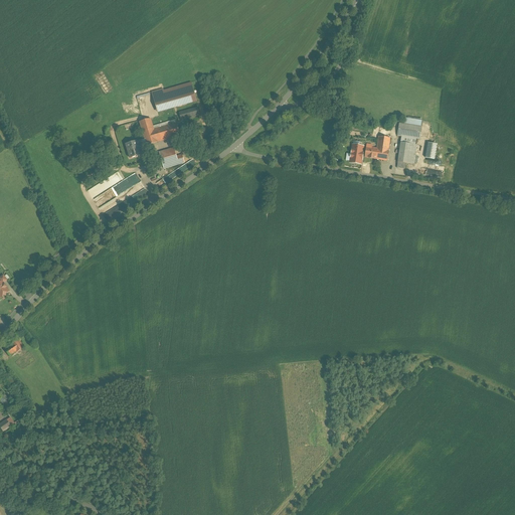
[(111,92),(101,75),(96,79),(106,95),(111,92)]
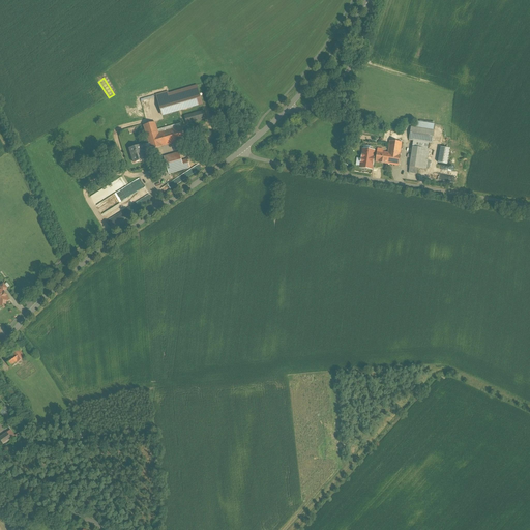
[(168,92),(156,95),(163,116),(202,105),(197,86),(168,94),(168,92)]
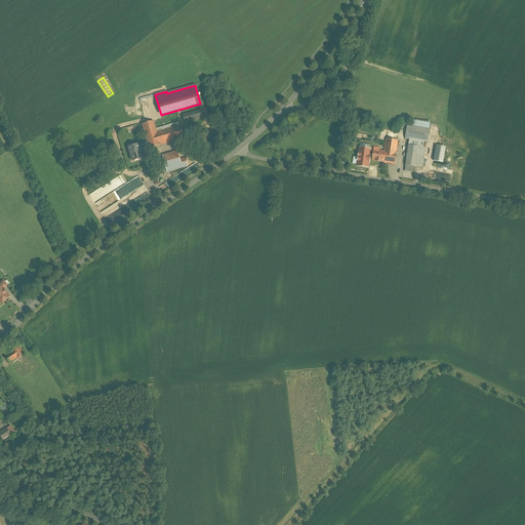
[(202,111),(184,116),(186,124),(205,119),(202,111)]
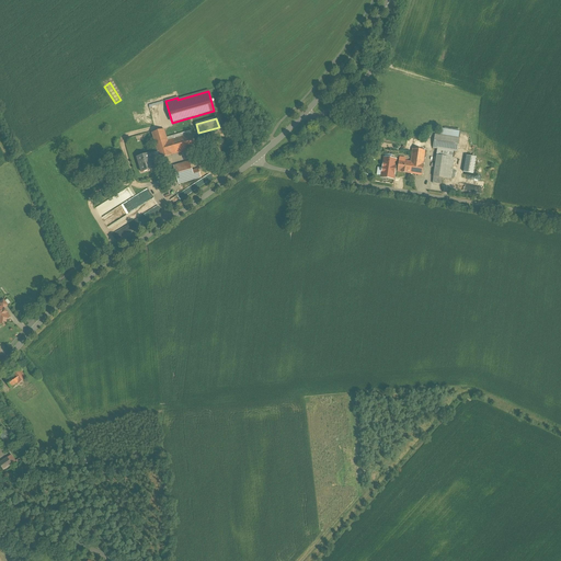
[(438,135),(434,134),(432,149),(438,149),(433,184),(441,185),(442,180),(451,181),(455,159),(451,159),(453,151),(458,152),(460,133),(439,129),(438,135)]
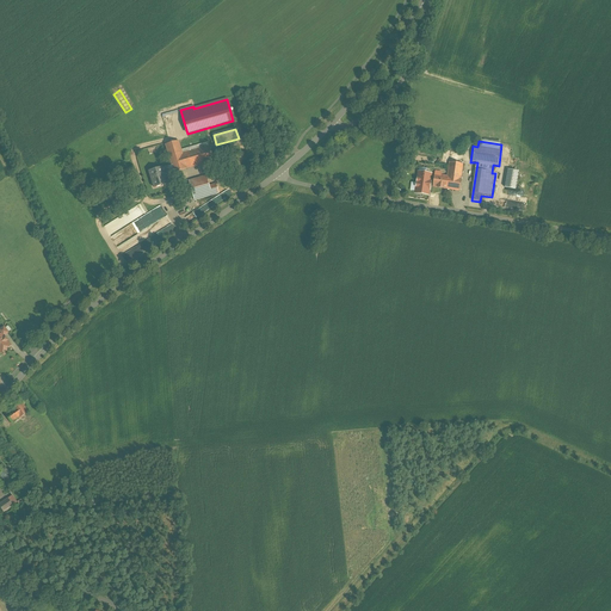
[(164,170),(165,176),(207,164),(215,161),(209,142),(181,150),(179,142),(166,146),(172,167),(164,170)]
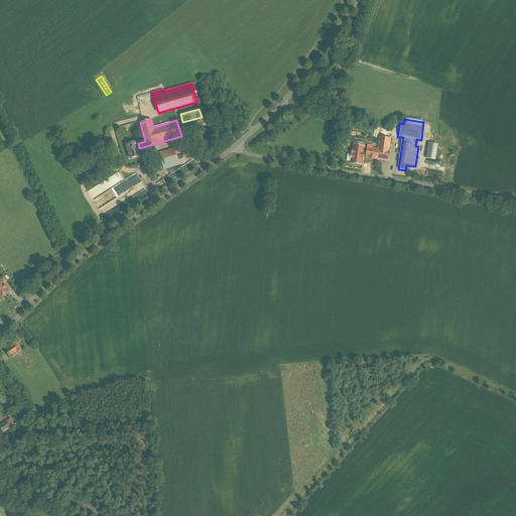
[(191,124),(184,126),(186,135),(194,133),(191,124)]
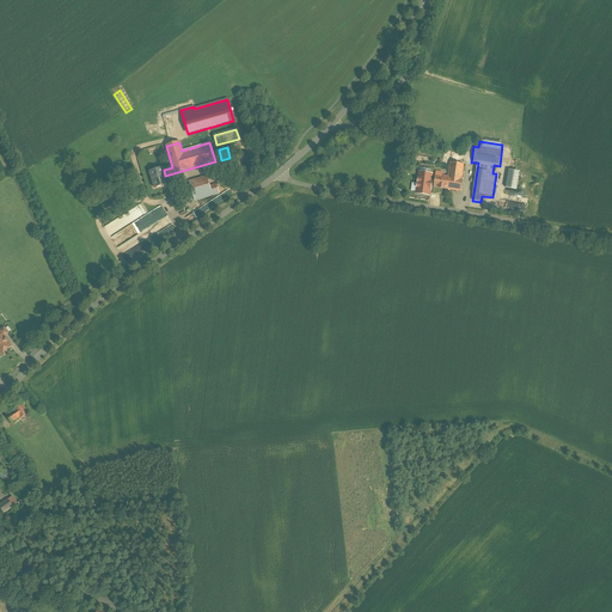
[(448,164),(446,176),(451,176),(448,190),(460,193),(464,166),(448,164)]
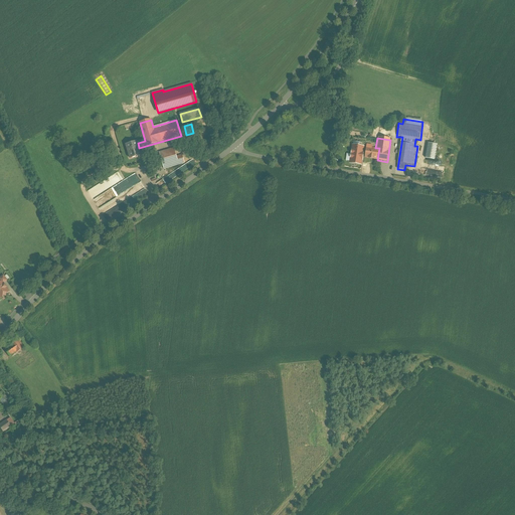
[(139,148),(138,143),(137,142),(126,145),(130,159),(141,156),(139,148)]
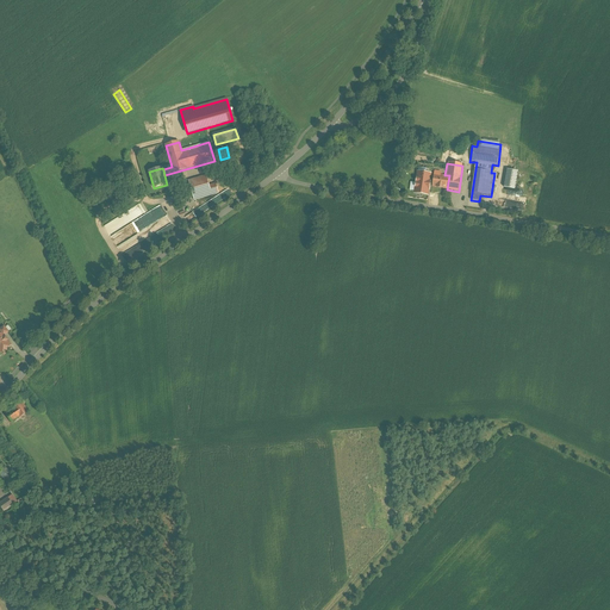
[(517,172),(508,170),(504,188),(514,190),(517,172)]
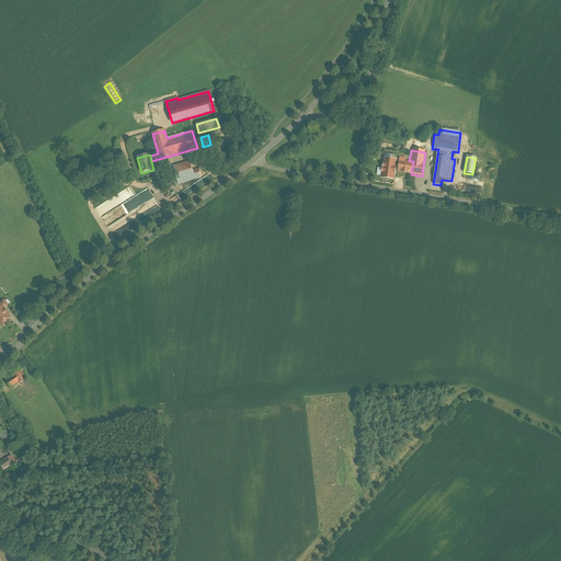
[(397,172),(411,174),(413,161),(409,161),(399,159),(397,172)]
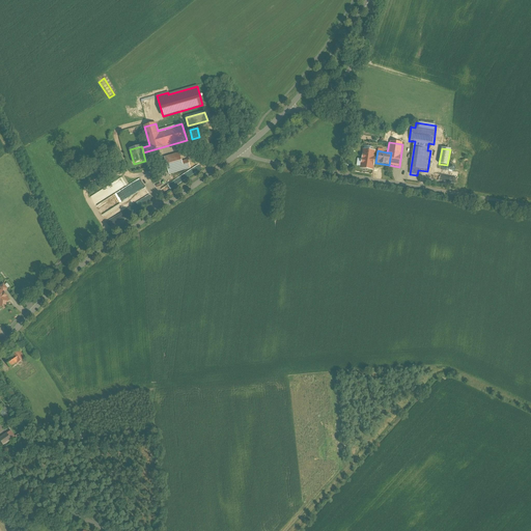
[(182,162),(178,154),(165,158),(169,174),(191,168),(189,160),(182,162)]
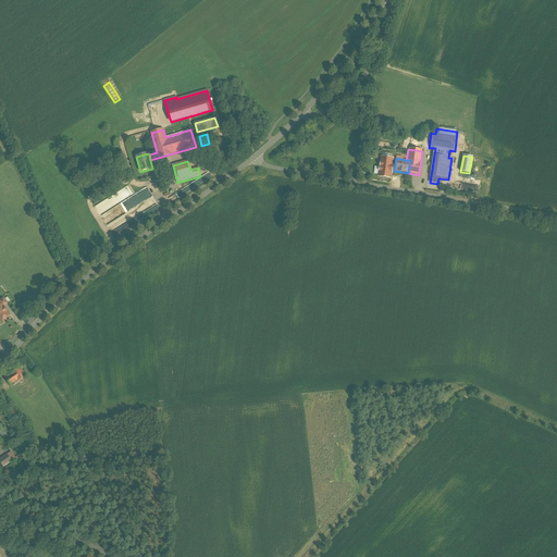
[(98,186),(112,180),(109,173),(95,178),(98,186)]
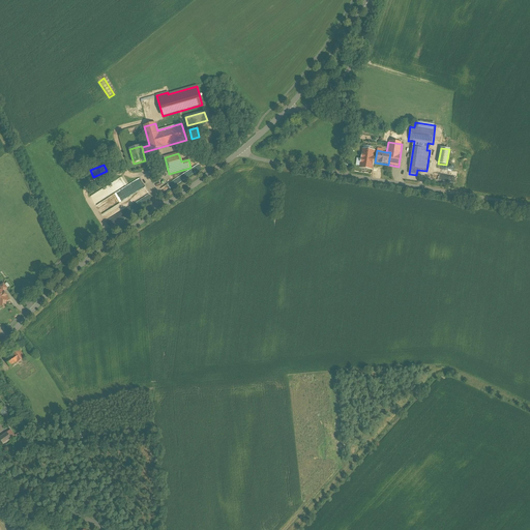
[(3,292),(2,290),(0,291),(0,304),(1,306),(9,300),(6,296),(6,294),(5,293),(4,293),(3,292)]
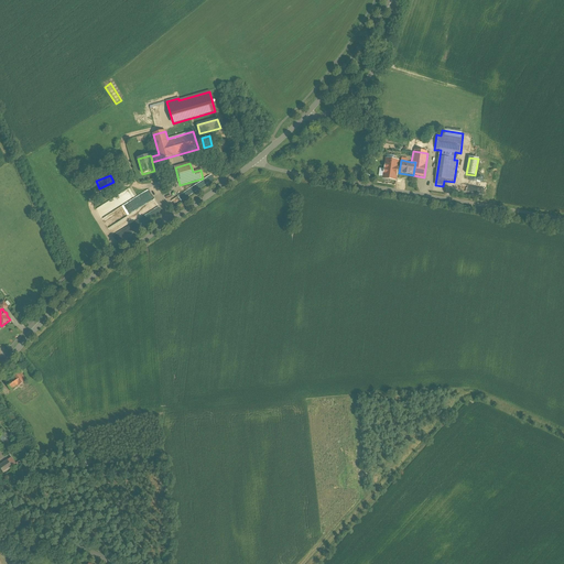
[(20,372),(12,378),(13,379),(18,384),(19,387),(26,381),(20,372)]
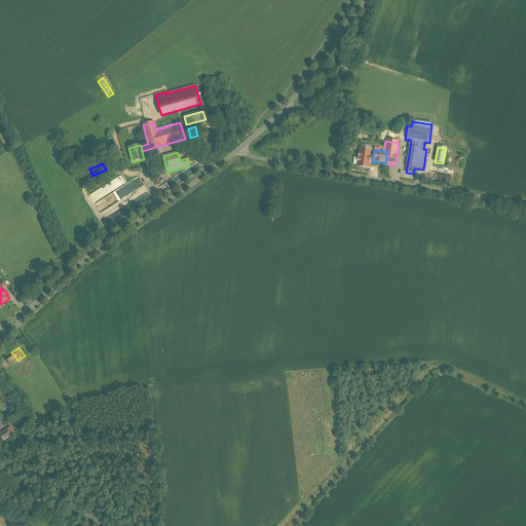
[(12,353),(6,358),(10,364),(16,359),(12,353)]
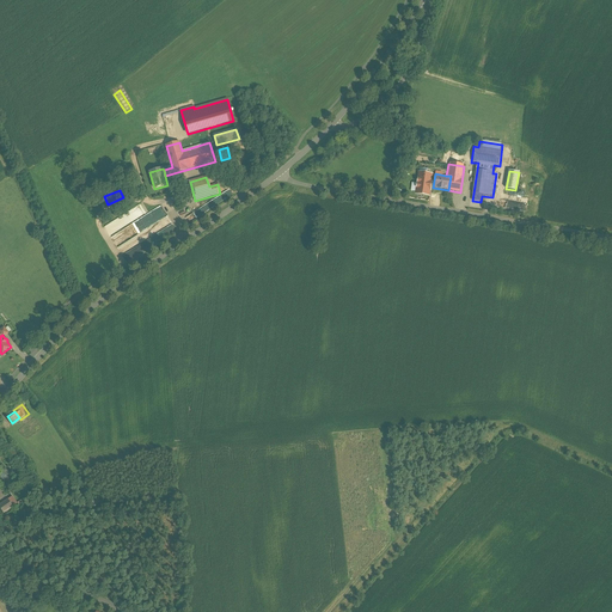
[(8,500),(0,505),(0,506),(4,513),(13,507),(8,500)]
